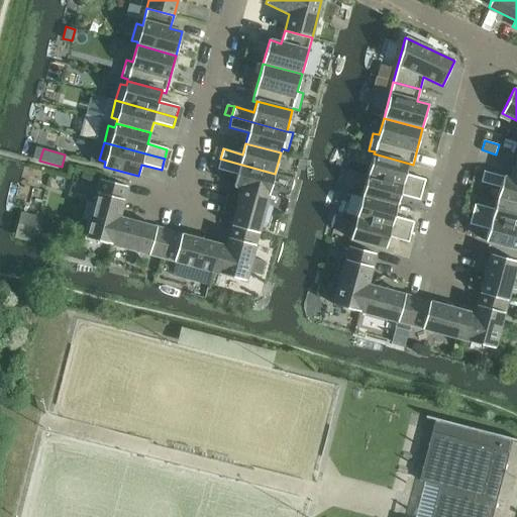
[(368,175),(422,190),(425,180),(406,175),(408,165),(412,166),(413,165),(374,153),(368,175)]
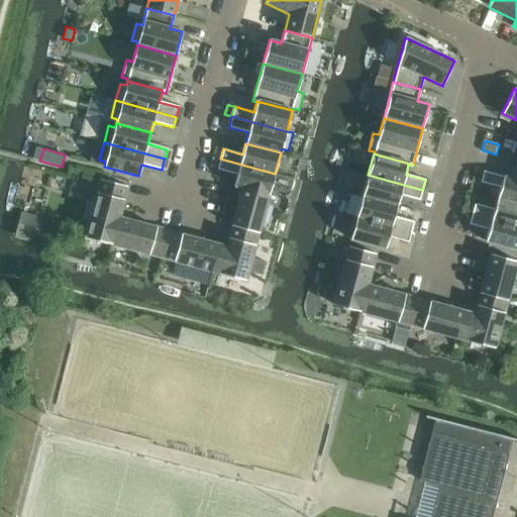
[(275,174),(220,159),(217,170),(237,175),(233,186),(241,188),(242,188),(269,195),(275,174)]
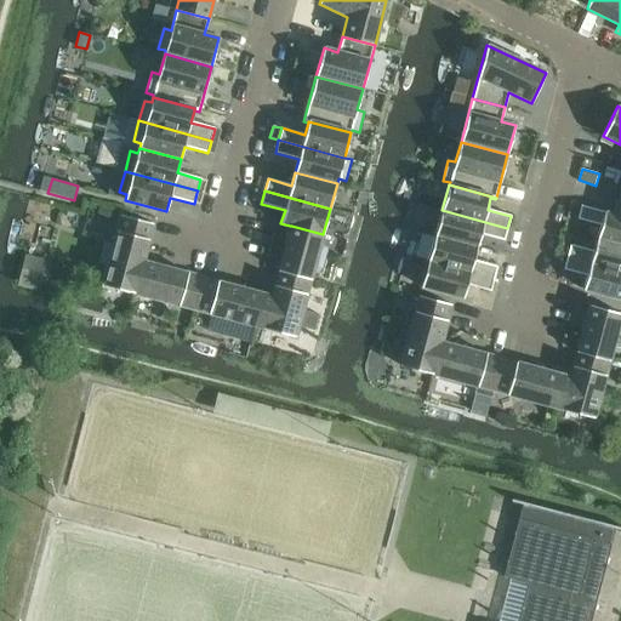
[(110,218),(113,209),(100,205),(97,215),(110,218)]
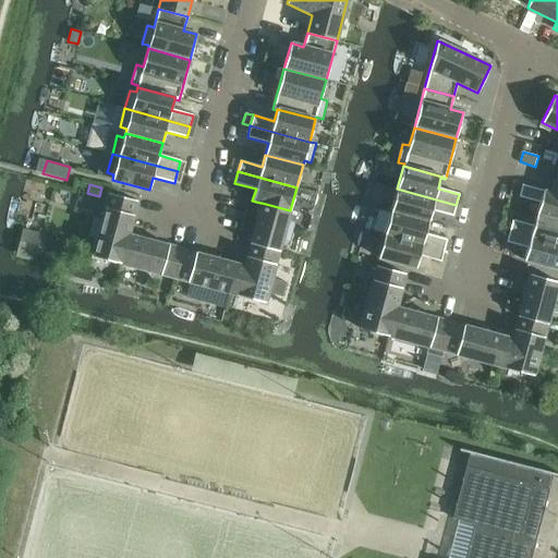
[(536,214),(557,219),(557,195),(552,193),(522,185),(519,196),(540,203),(536,214)]
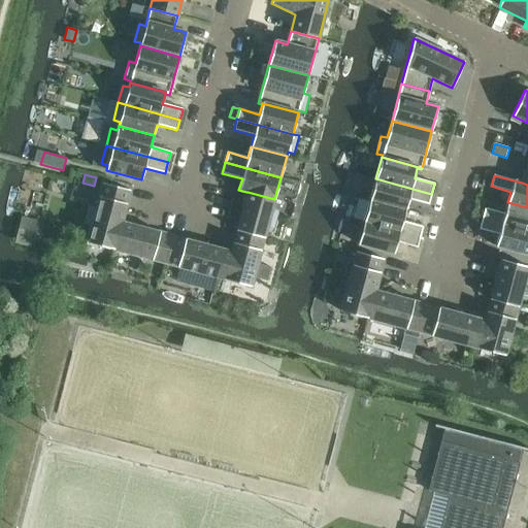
[(370,200),(405,210),(408,199),(428,204),(431,194),(375,178),(370,200)]
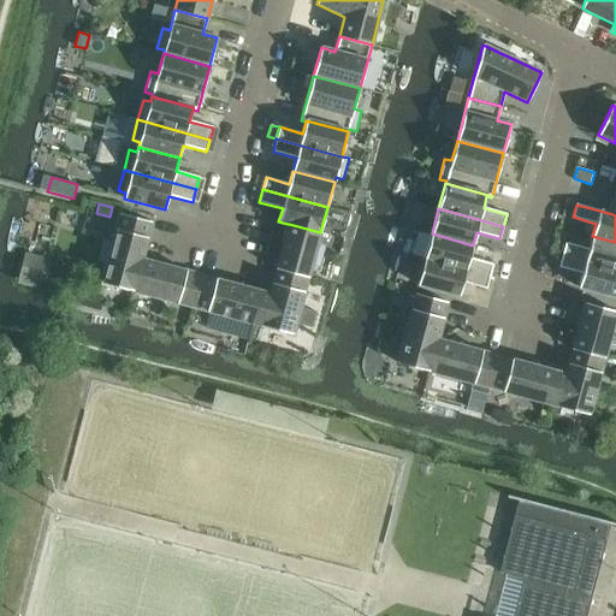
[(132,291),(141,259),(142,259),(152,223),(119,213),(112,243),(105,241),(99,261),(106,264),(101,283),(132,291)]
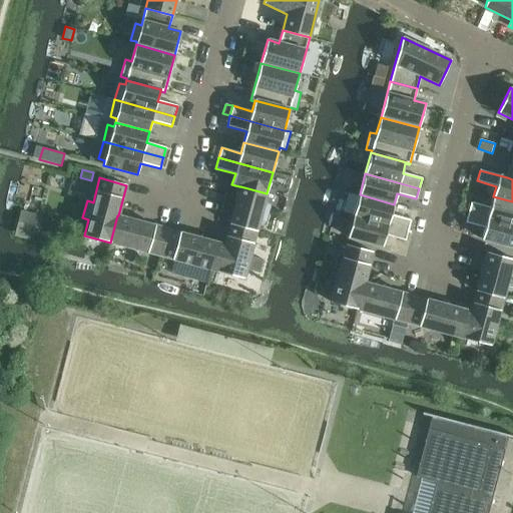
[(229,223),(257,230),(260,220),(266,222),(270,205),(265,203),(267,193),(240,186),(239,186),(229,223)]
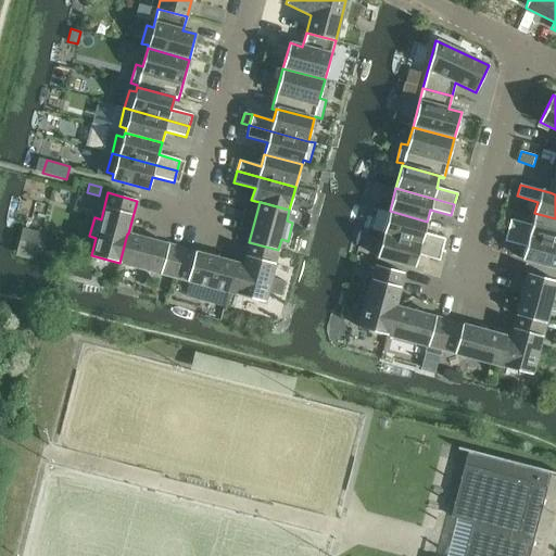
[(383,234),(442,250),(445,239),(424,232),(427,222),(390,211),(383,234)]
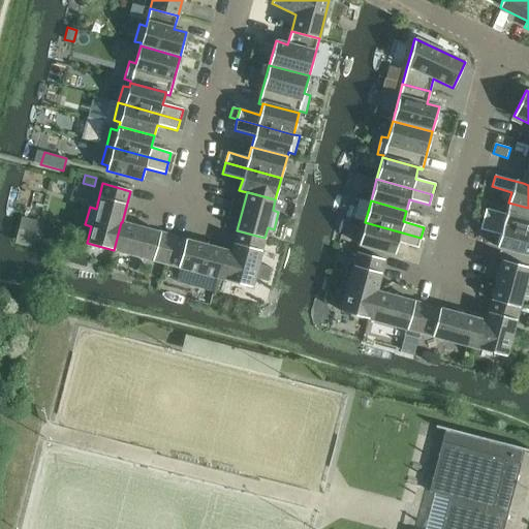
[(528,208),(508,203),(505,214),(486,209),(483,219),(528,231),(528,208)]
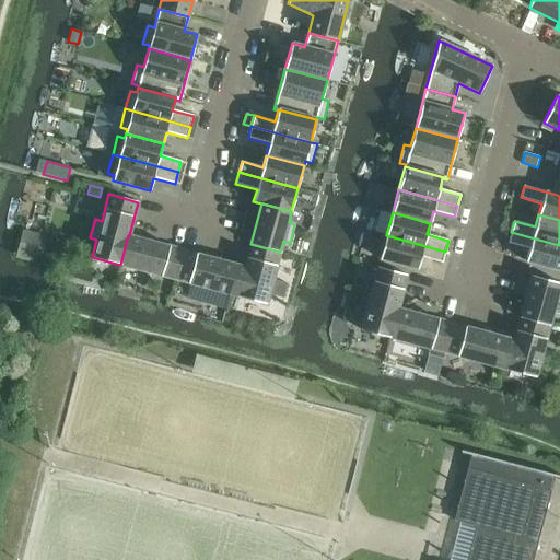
[(16,256),(35,260),(42,236),(22,231),(16,256)]
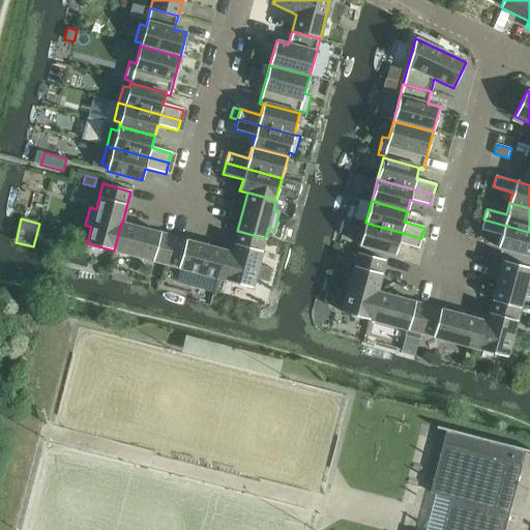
[(498,247),(529,256),(529,232),(483,219),(480,230),(501,235),(498,247)]
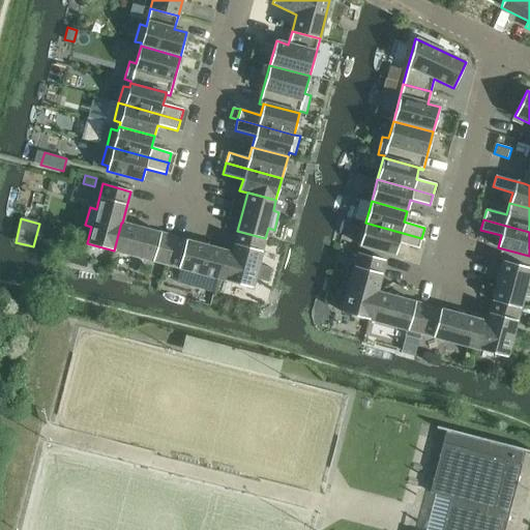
[(121,223),(114,251),(166,265),(173,237),(122,223),(121,223)]
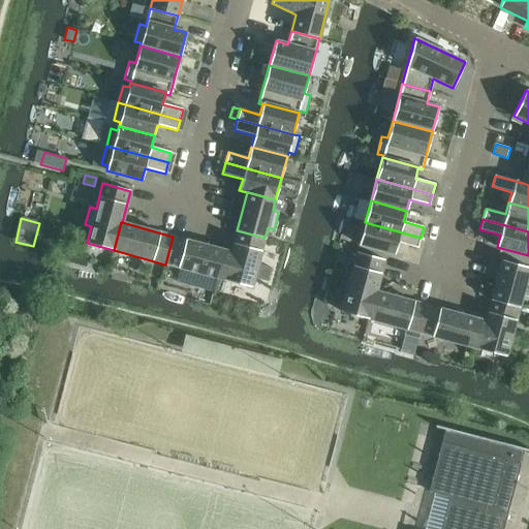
[(421,238),(365,222),(359,245),(395,254),(398,243),(417,248),(421,238)]
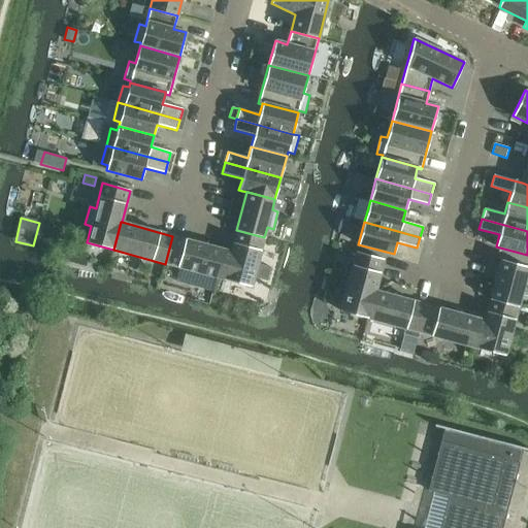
[(236,230),(236,231),(231,252),(224,250),(217,277),(251,287),(264,237),(236,230)]
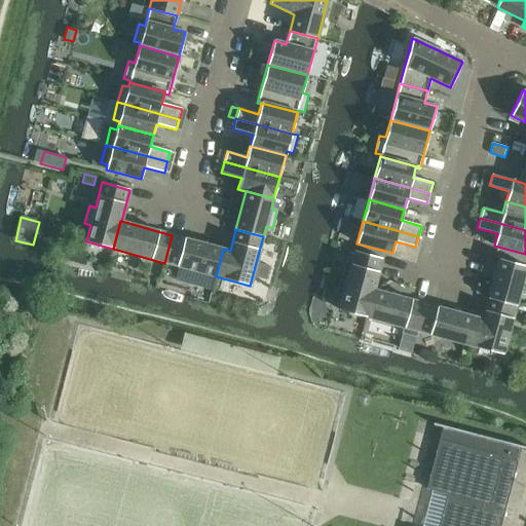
[(172,235),(164,263),(216,276),(223,249),(172,235)]
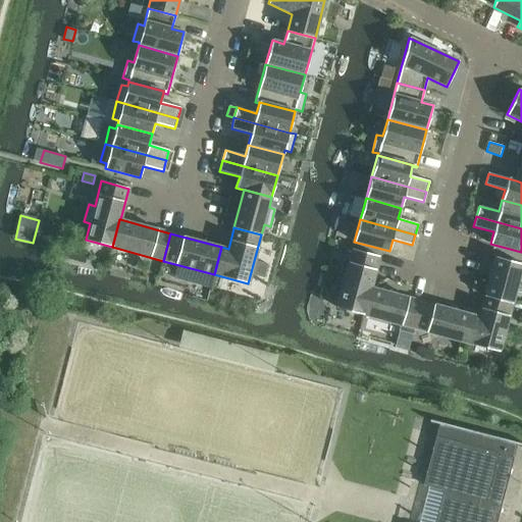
[(363,315),(370,288),(379,256),(352,249),(335,307),(363,315)]
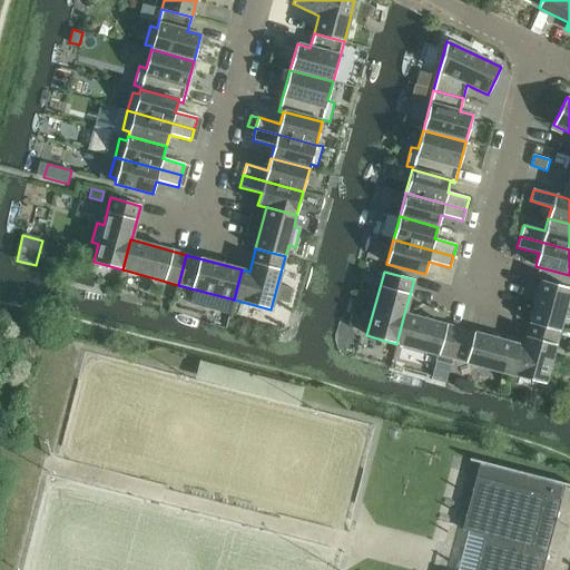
[(529,323),(559,331),(569,290),(569,287),(540,279),(529,323)]
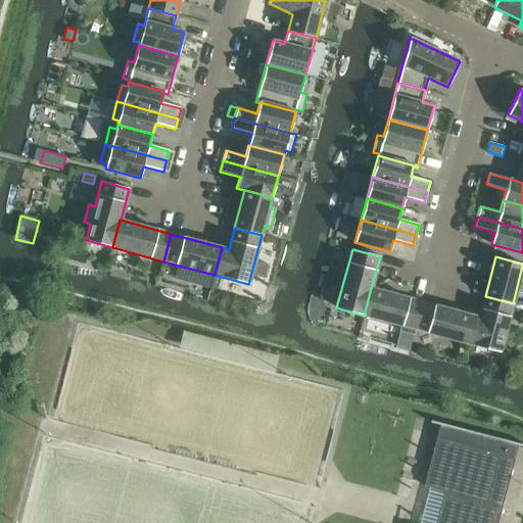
[(415,329),(422,301),(371,288),(364,316),(400,326),(399,331),(414,335),(415,329)]
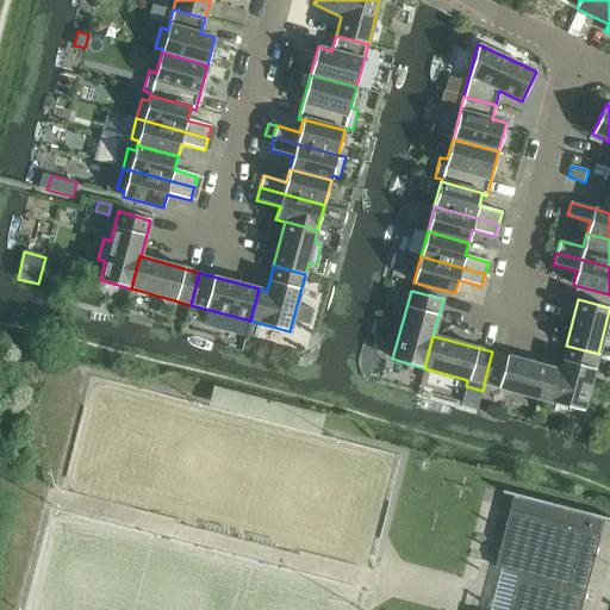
[(598,354),(566,346),(560,371),(552,368),(543,400),(583,411),(598,354)]
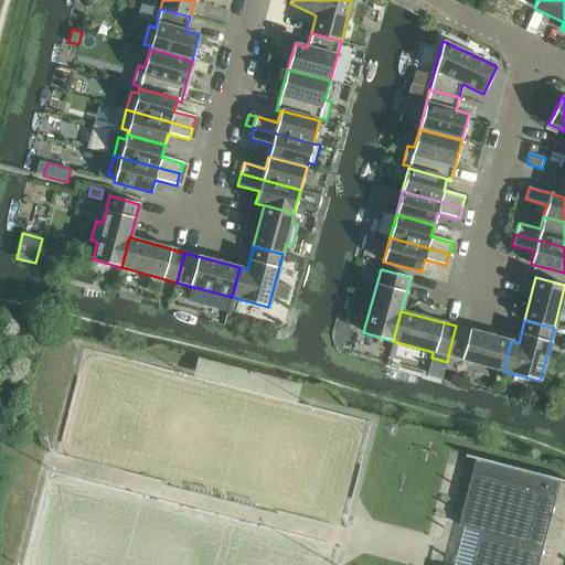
[(503,371),(511,341),(456,326),(448,355),(503,371)]
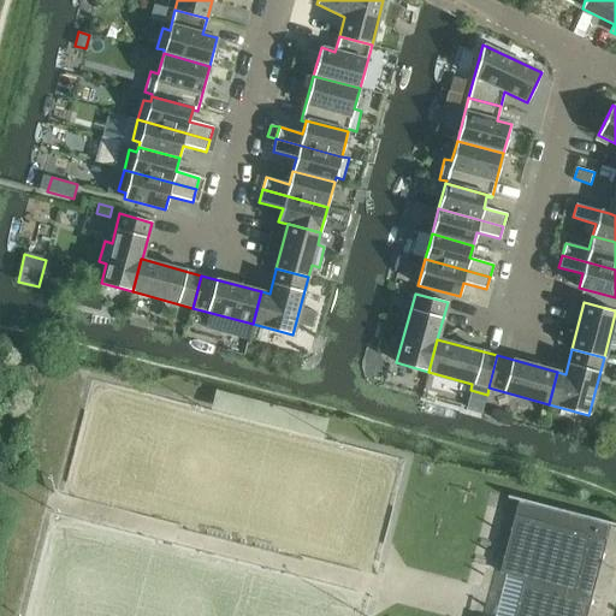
[(615,523),(508,495),(507,497),(519,501),(499,572),(507,574),(525,579),(514,615),(586,615),(603,550),(610,525),(615,525),(615,523)]
